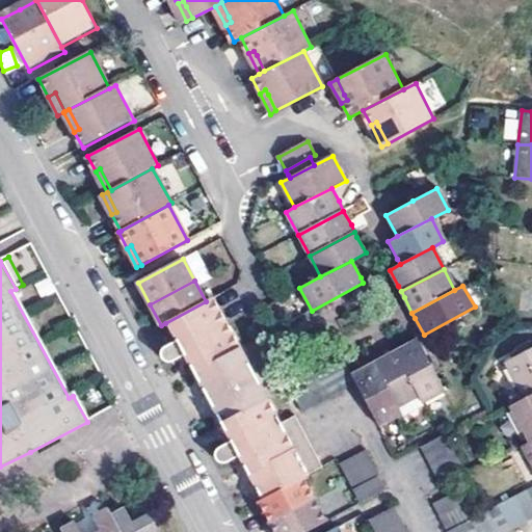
[(300,476),(308,473),(266,396),(240,349),(265,336),(254,313),(229,326),(213,298),(206,301),(165,323),(176,341),(164,348),(161,351),(160,353),(160,356),(161,360),(164,363),(166,363),(169,363),(181,357),(183,355),(230,441),(228,443),(218,449),(215,453),(214,455),(215,458),(216,460),(218,461),(220,461),(223,461),(237,455),(261,498),(300,476)]
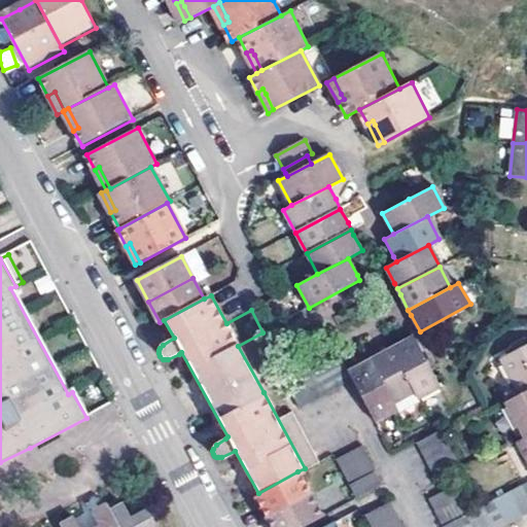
[(391,347),(415,391),(418,398),(441,387),(430,367),(413,335),(396,344),(391,347)]
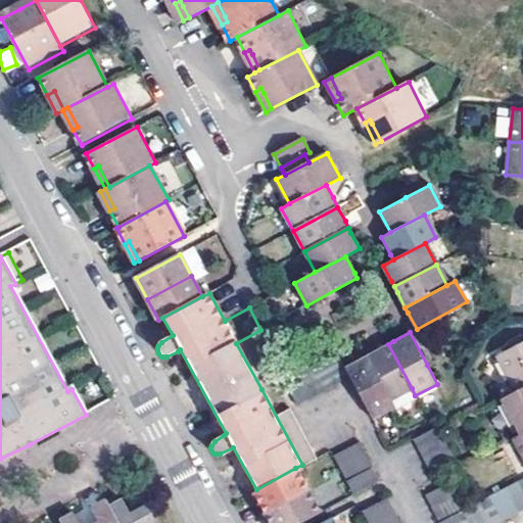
[(514,390),(522,385),(522,338),(494,353),(514,390)]
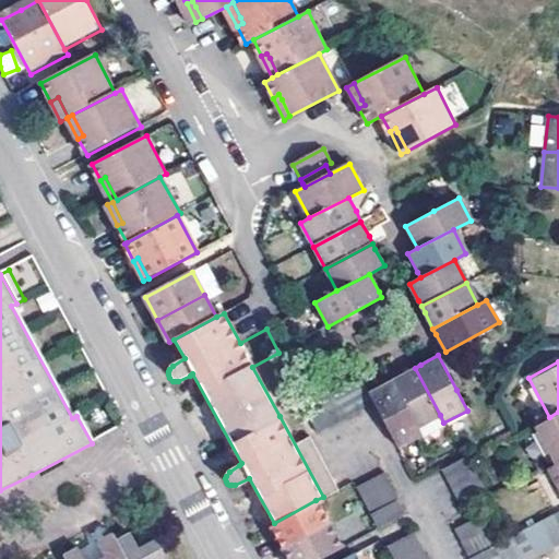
[(392,379),(417,426),(440,415),(415,368),(408,371),(392,379)]
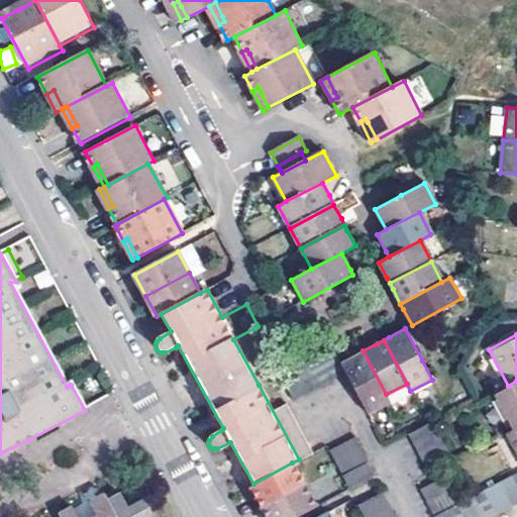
[(317,353),(330,379),(345,371),(340,363),(331,345),(317,353)]
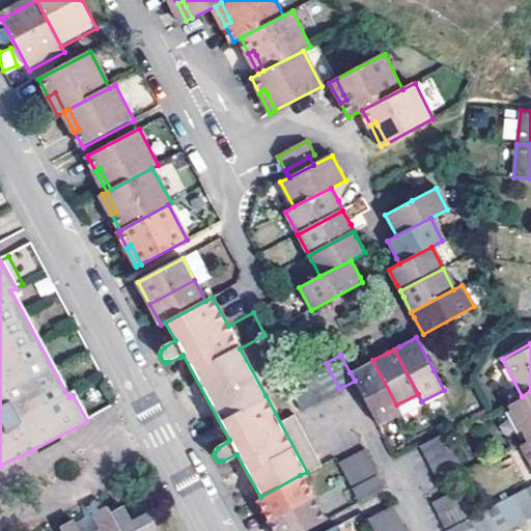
[(355,381),(378,424),(400,412),(396,404),(372,360),(367,363),(350,372),(355,381)]
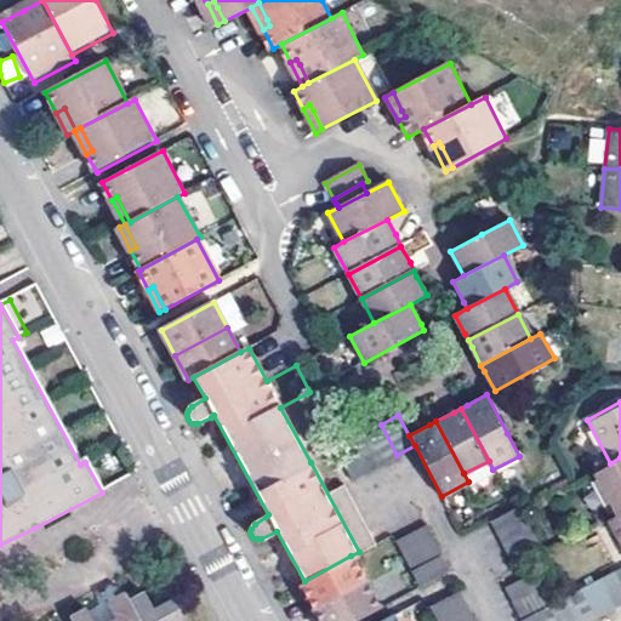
[(366,433),(381,463),(397,455),(381,425),(366,433)]
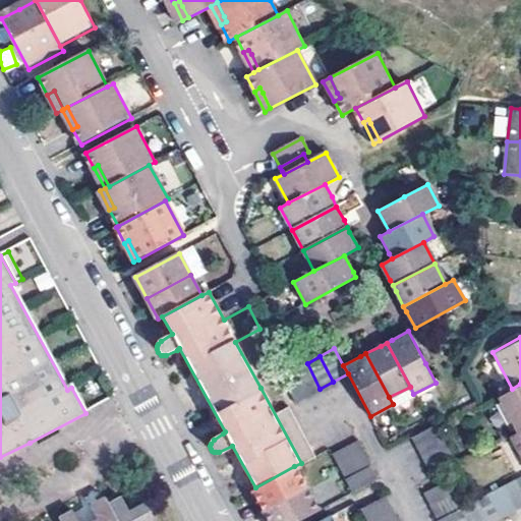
[(294,369),(307,395),(320,389),(307,363),(294,369)]
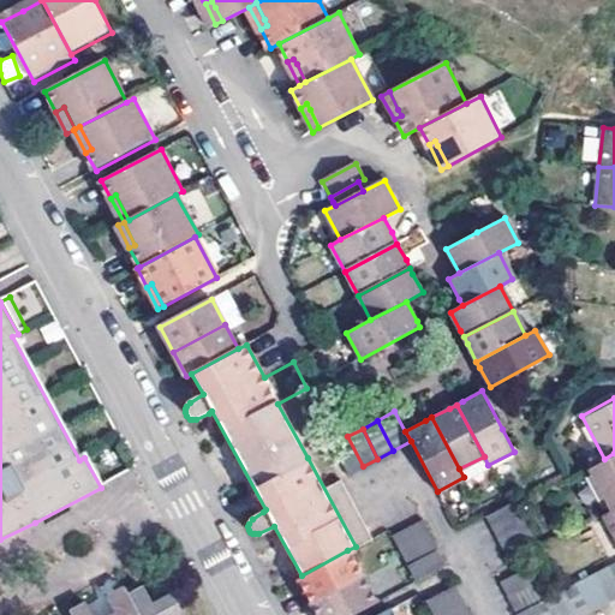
[(363,466),(347,436),(332,446),(347,475),(363,466)]
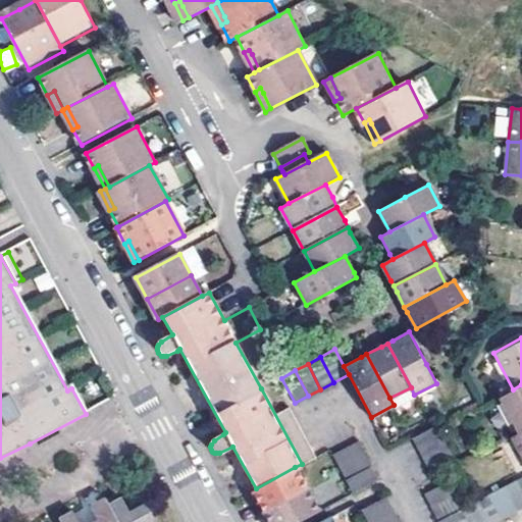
[(261,388),(302,464),(315,457),(289,406),(275,381),(261,388)]
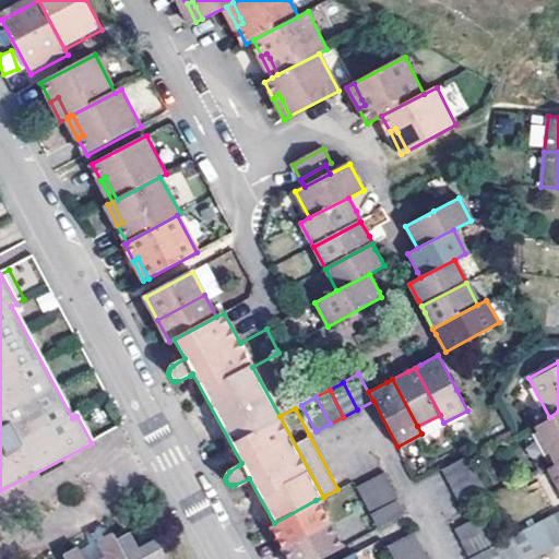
[(85,412),(76,416),(92,443),(99,439),(85,412)]
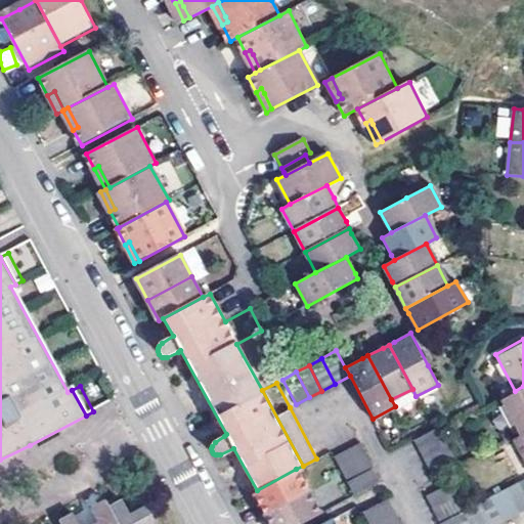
[(519,435),(523,432),(523,386),(515,391),(500,398),(519,435)]
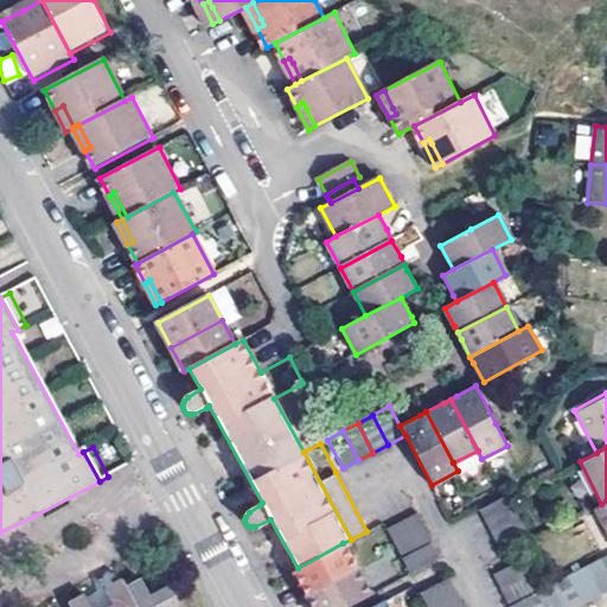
[(479,508),(487,523),(515,509),(506,493),(479,508)]
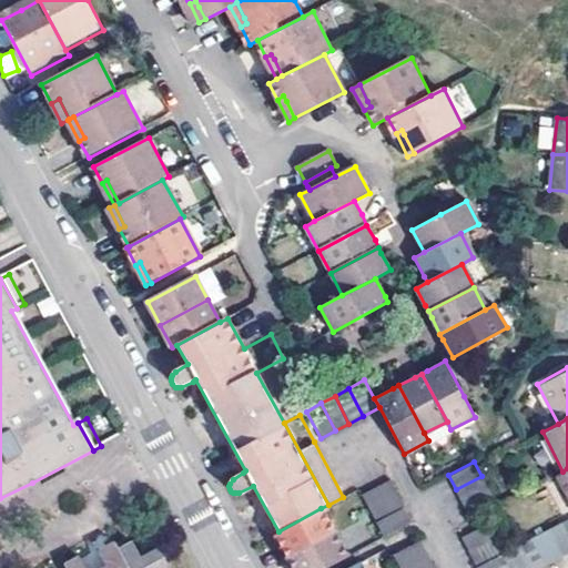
[(567,499),(567,468),(563,472),(556,475),(567,499)]
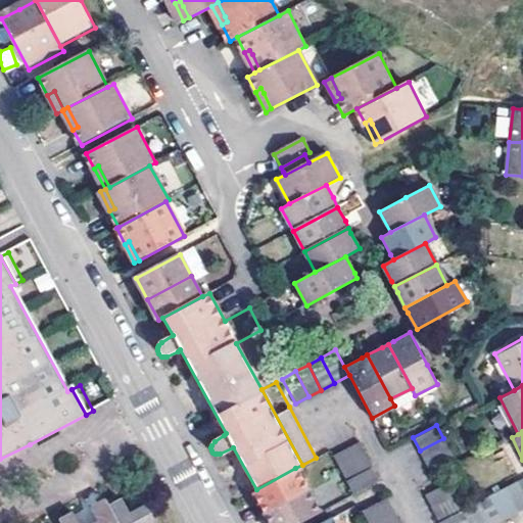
[(427,464),(450,452),(443,438),(420,450),(427,464)]
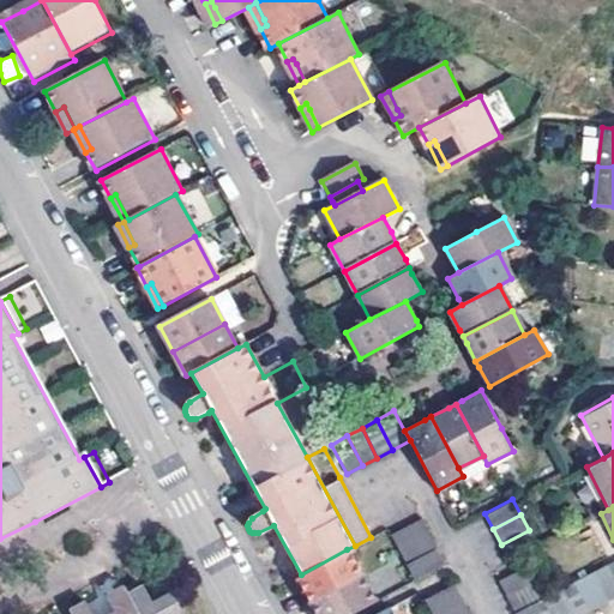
[(404,525),(420,555),(433,548),(437,546),(420,516),(404,525)]
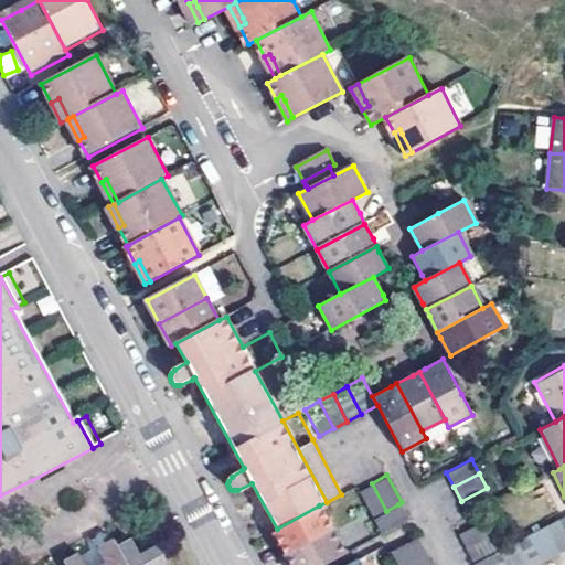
[(372,483),(358,491),(372,518),(386,511),(372,483)]
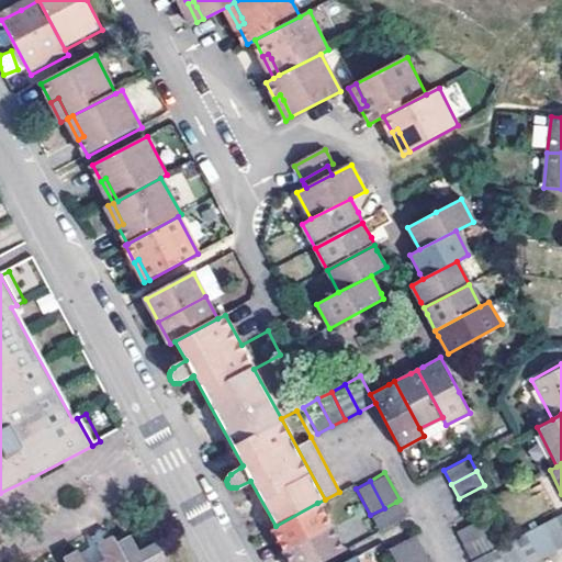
[(467,514),(491,499),(484,485),(459,498),(467,514)]
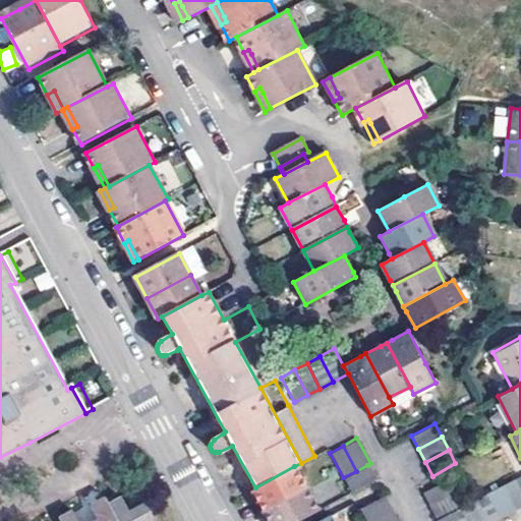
[(374,477),(367,465),(356,471),(343,477),(350,490),(374,477)]
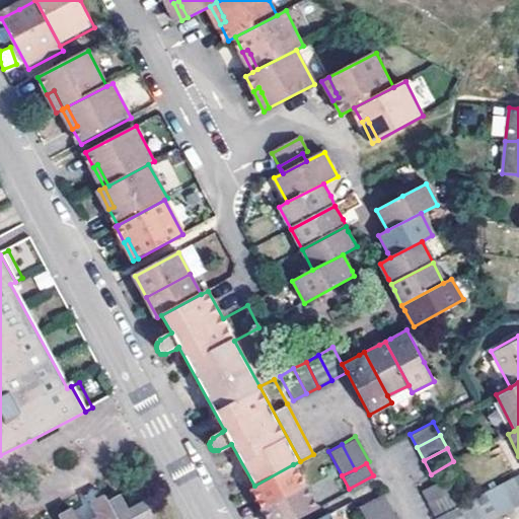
[(253,493),(262,508),(305,485),(293,464),(254,486),(250,488),(253,493)]
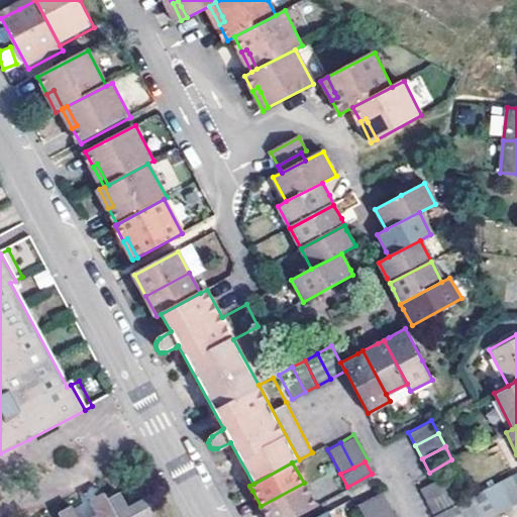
[(426,502),(450,489),(443,475),(419,487),(426,502)]
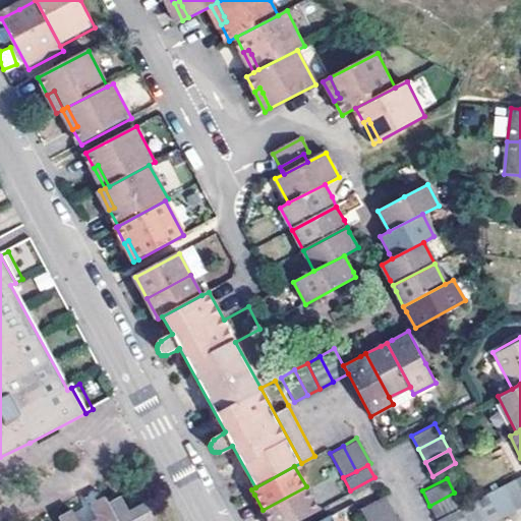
[(501,486),(513,511),(520,505),(520,491),(514,478),(501,486)]
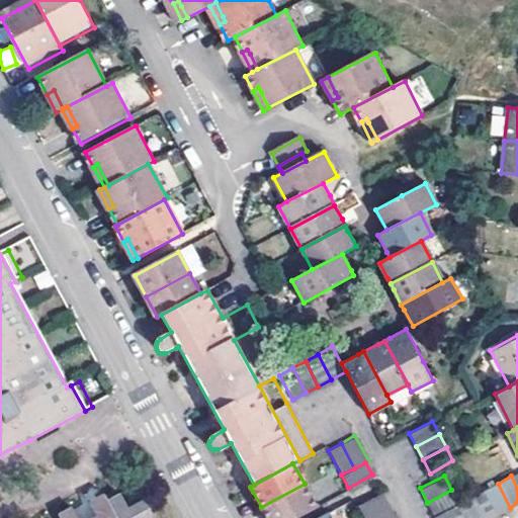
[(291,517),(316,505),(305,484),(261,507),(266,517),(291,517)]
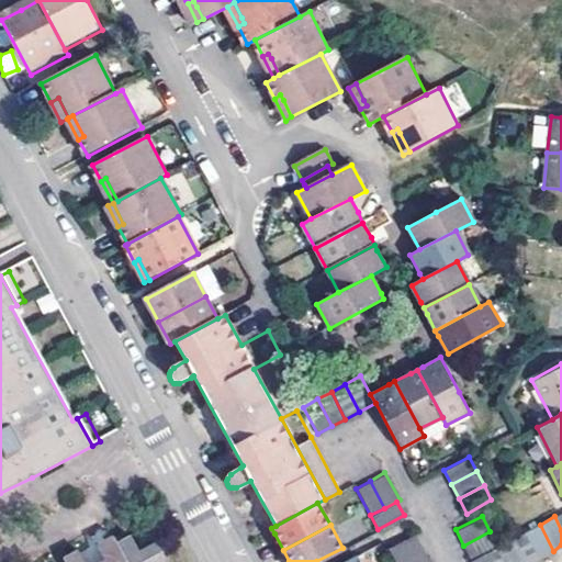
[(526,531),(540,558),(553,551),(540,525),(526,531)]
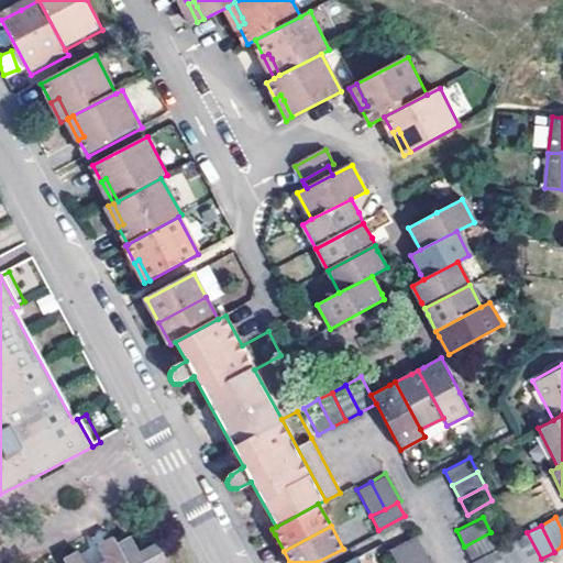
[(471,559),(484,552),(497,545),(490,532),(464,547),(471,559)]
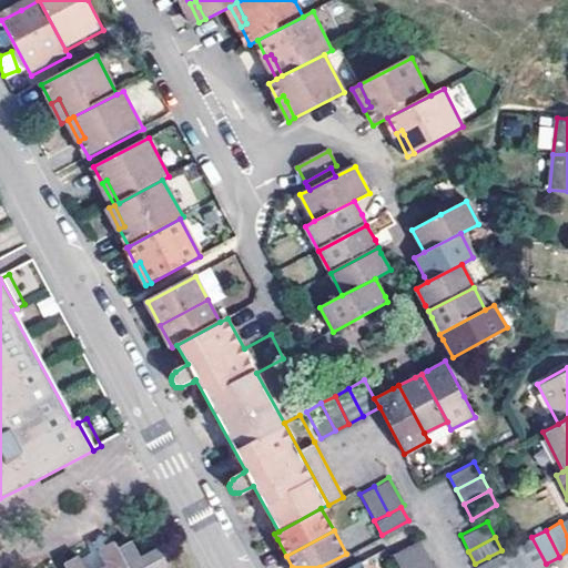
[(531,537),(517,545),(528,567),(536,567),(546,564),(531,537)]
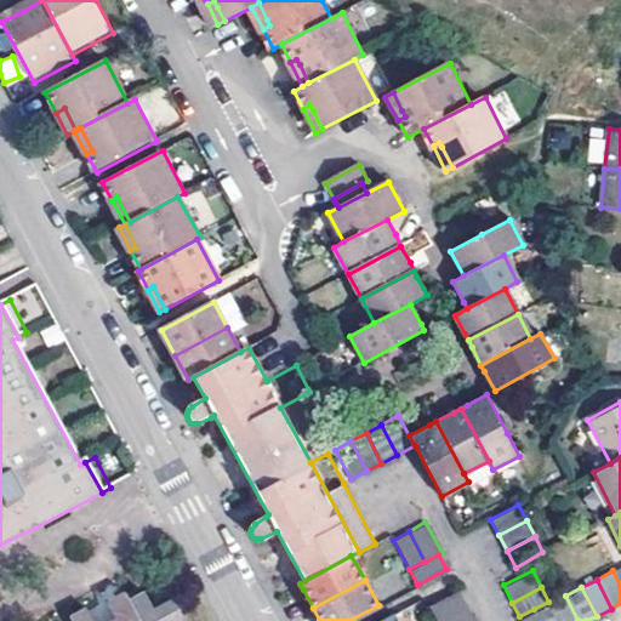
[(436,620),(466,604),(457,588),(427,604),(436,620)]
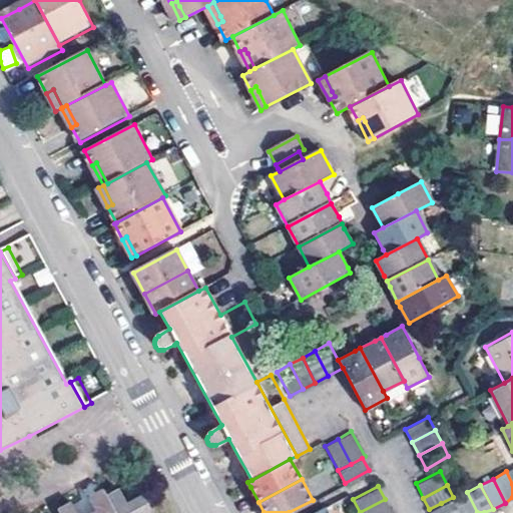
[(454,499),(461,512),(477,512),(467,492),(454,499)]
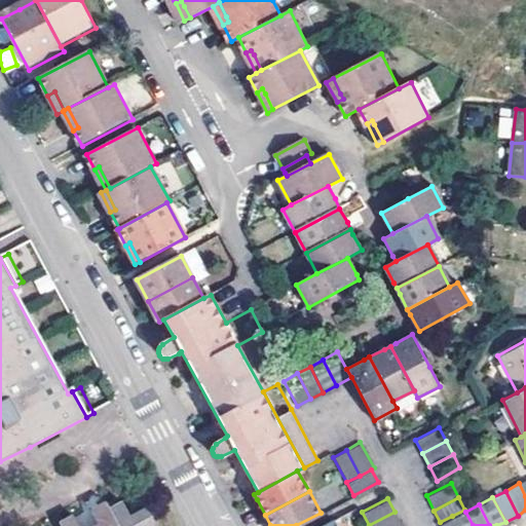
[(118,525),(113,515),(109,506),(95,515),(100,525),(118,525)]
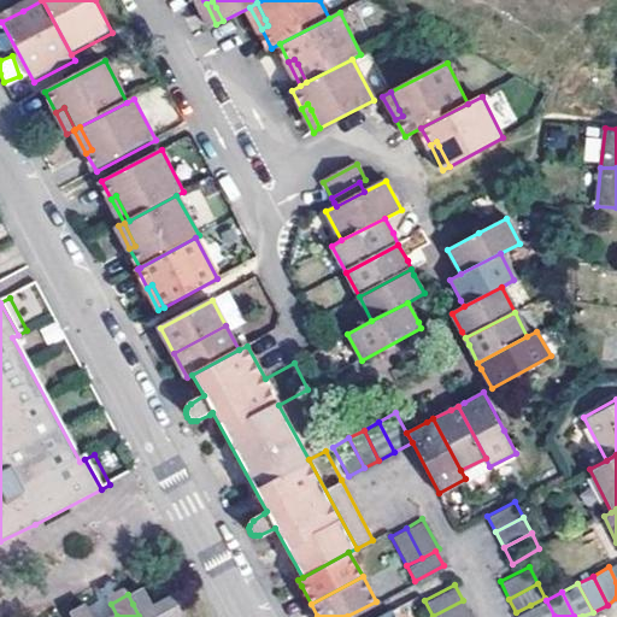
[(150,595),(133,604),(139,616),(183,616),(177,604),(158,613),(150,595)]
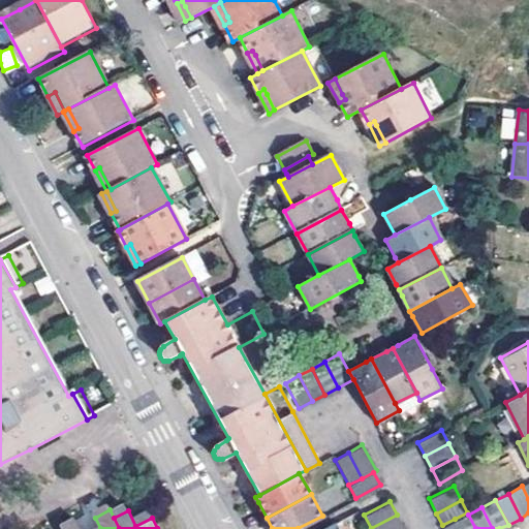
[(467,512),(455,519),(459,528),(475,528),(468,515),(467,512)]
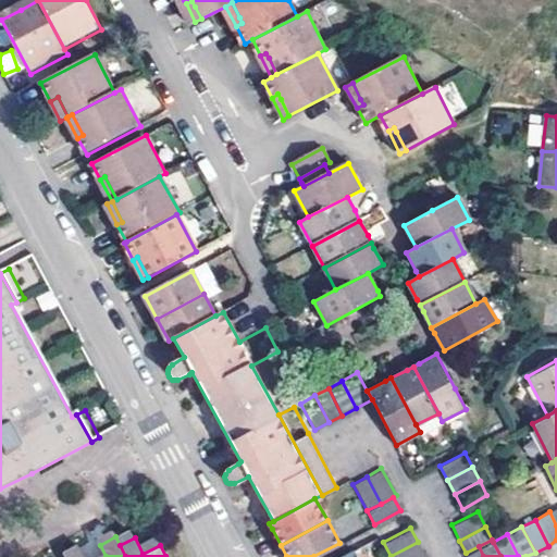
[(391,556),(425,556),(418,542),(391,556)]
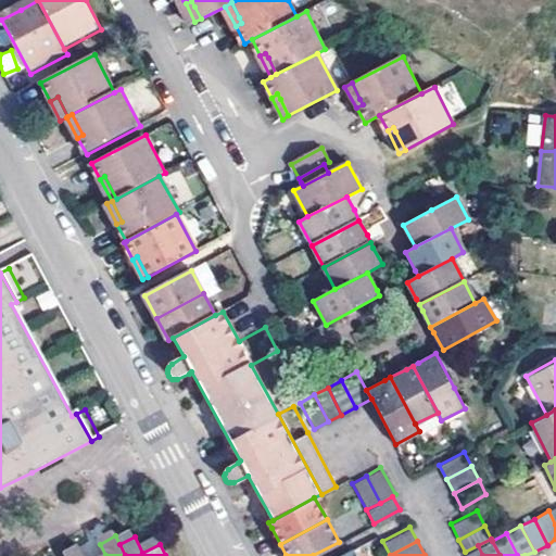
[(482,555),(478,545),(465,552),(464,553),(465,555),(482,555)]
